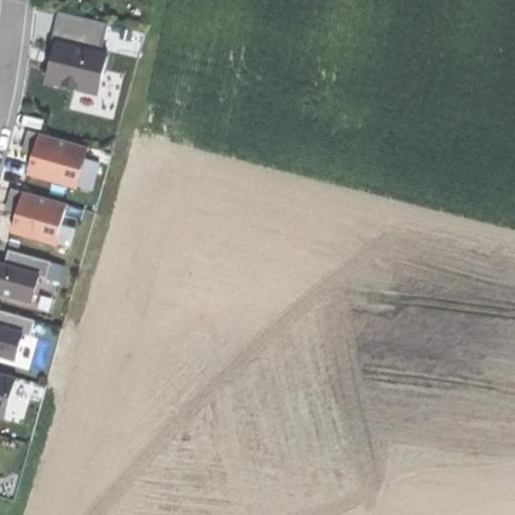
[(51,49),(44,79),(96,93),(105,54),(99,52),(107,22),(61,11),(51,49)]
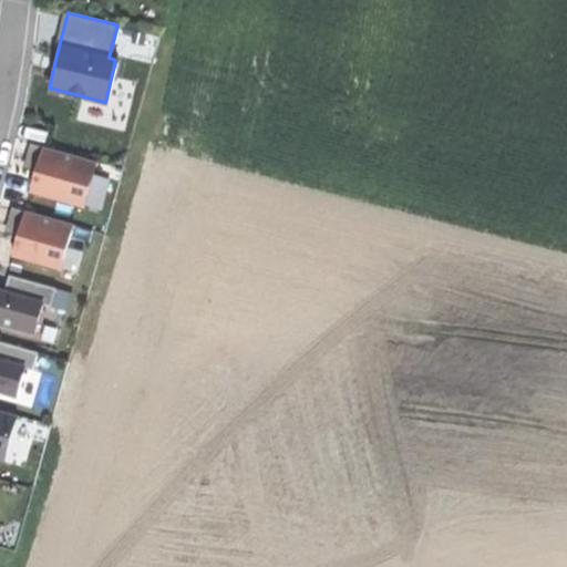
[(34,171),(29,189),(81,205),(94,161),(28,141),(23,160),(37,163),(34,171)]
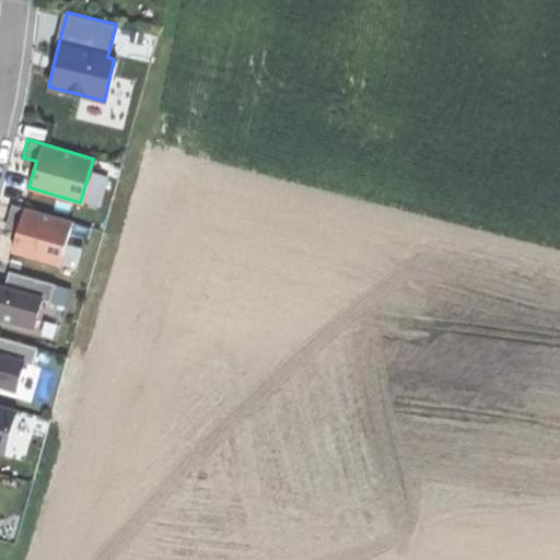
[(16,231),(11,252),(58,265),(71,219),(10,202),(6,220),(19,224),(16,231)]
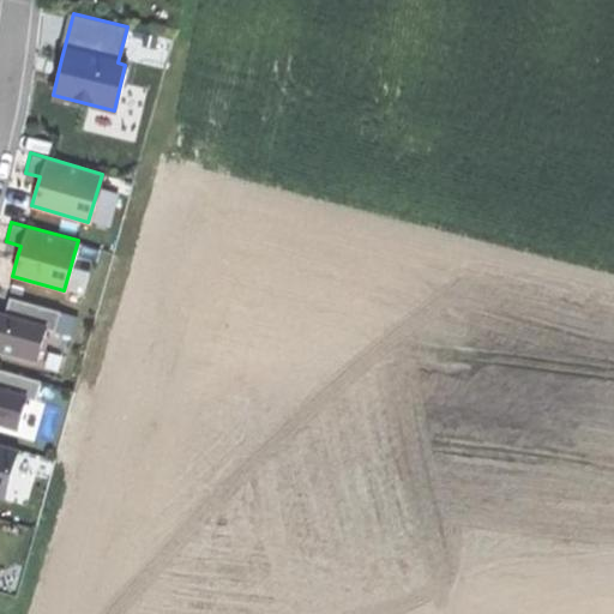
[(0,312),(0,348),(35,357),(44,326),(53,329),(59,309),(14,299),(11,315),(2,313),(0,312)]
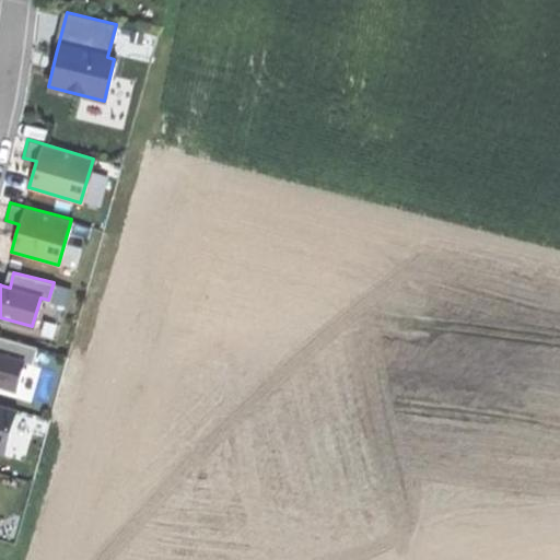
[(0,384),(14,388),(22,360),(31,362),(36,346),(0,336),(0,384)]
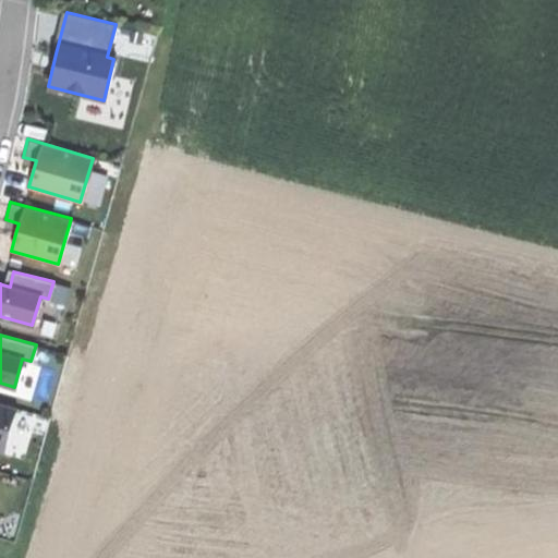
[(0,448),(3,450),(15,407),(0,401),(0,448)]
